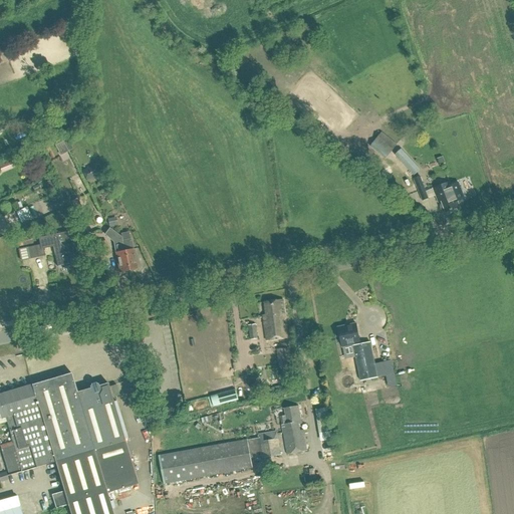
[(388,158),(398,146),(382,133),(371,145),(388,158)]
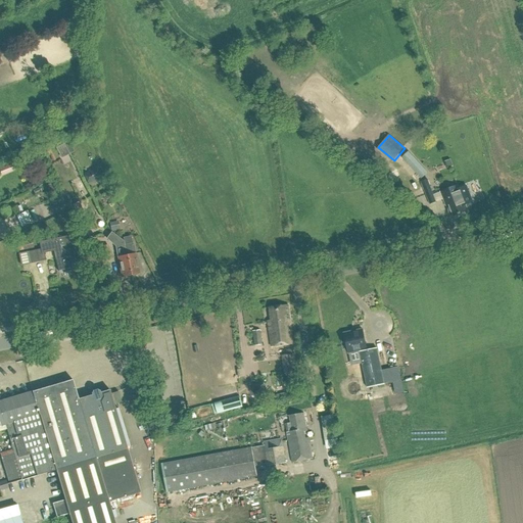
[(69,141),(65,143),(66,145),(69,153),(74,151),(69,141)]
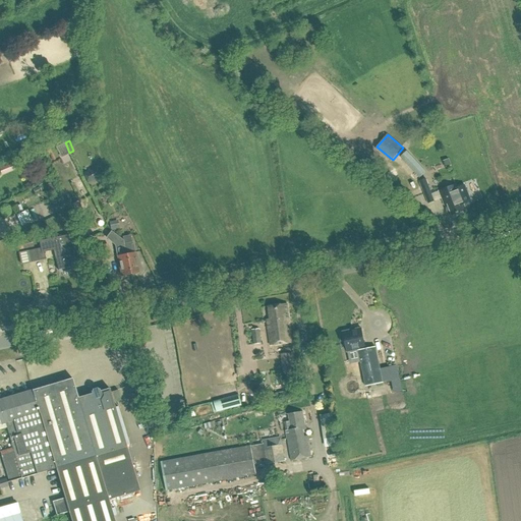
[(63,145),(56,148),(58,154),(66,150),(63,145)]
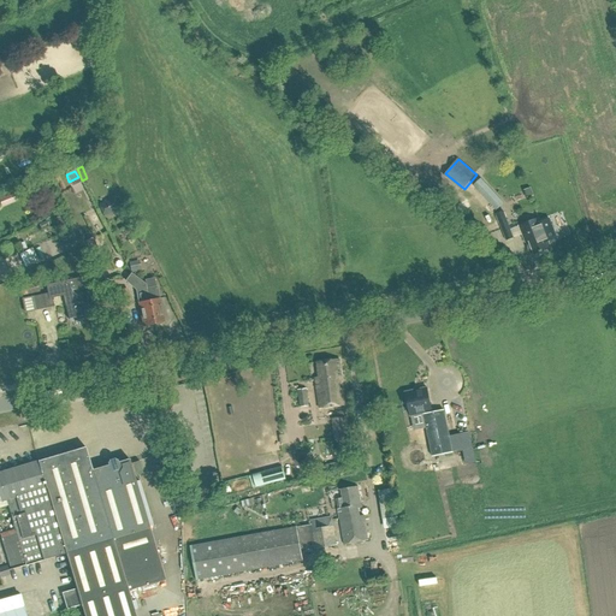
[(497,212),(504,203),(481,179),(474,187),(497,212)]
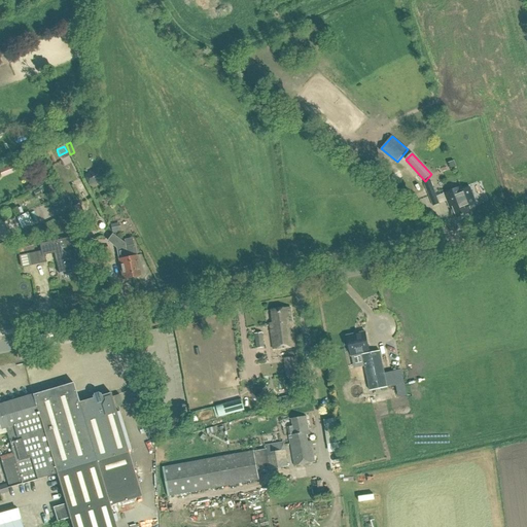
[(90,185),(100,180),(96,170),(84,175),(90,185)]
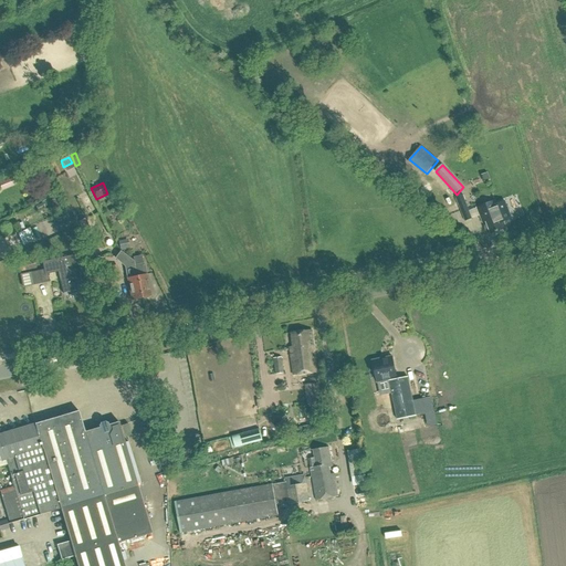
[(453,196),(463,222),(471,220),(469,212),(461,192),(453,196)]
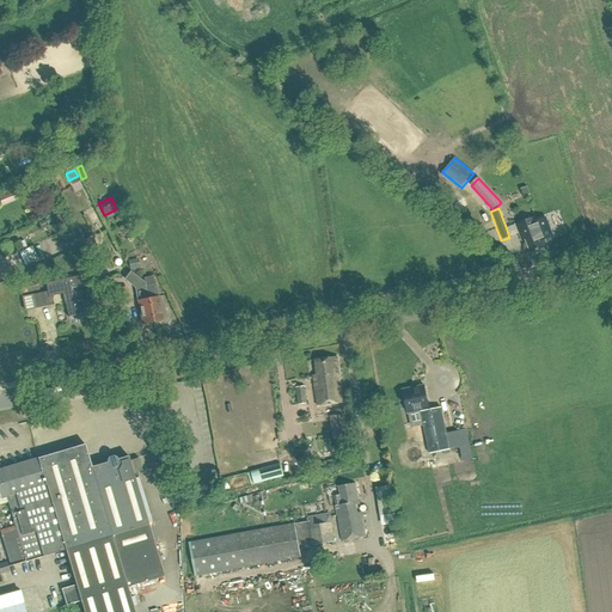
[(537,219),(516,226),(519,234),(522,242),(526,240),(527,244),(525,244),(524,246),(526,251),(527,252),(530,251),(531,254),(533,252),(546,248),(545,245),(544,242),(554,239),(546,219),(537,221),(537,219)]
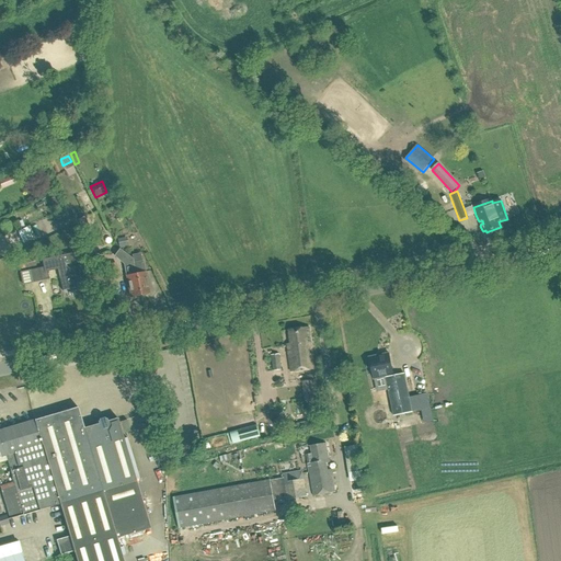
[(66,209),(54,215),(59,228),(72,222),(66,209)]
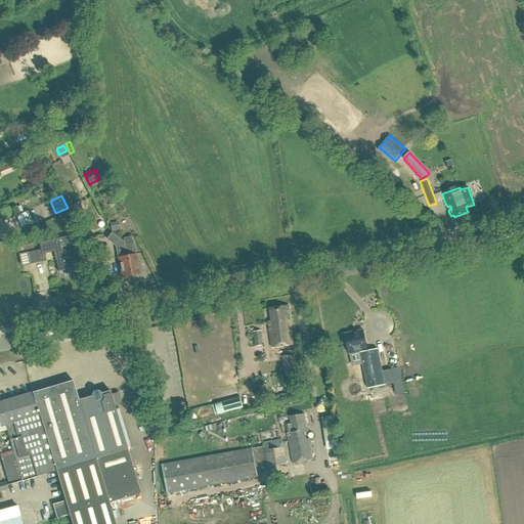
[(77,203),(72,206),(79,218),(84,215),(77,203)]
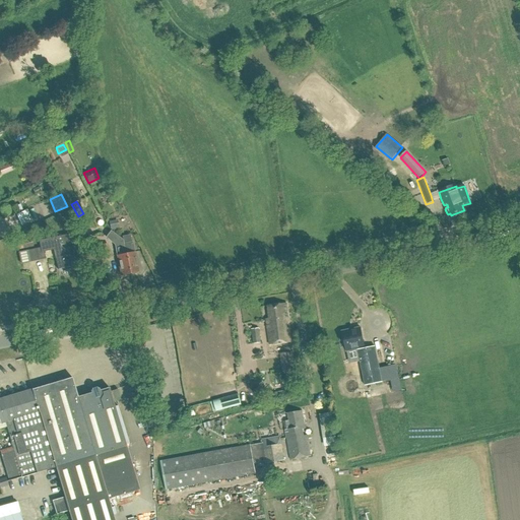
[(117,220),(109,222),(111,231),(119,229),(117,220)]
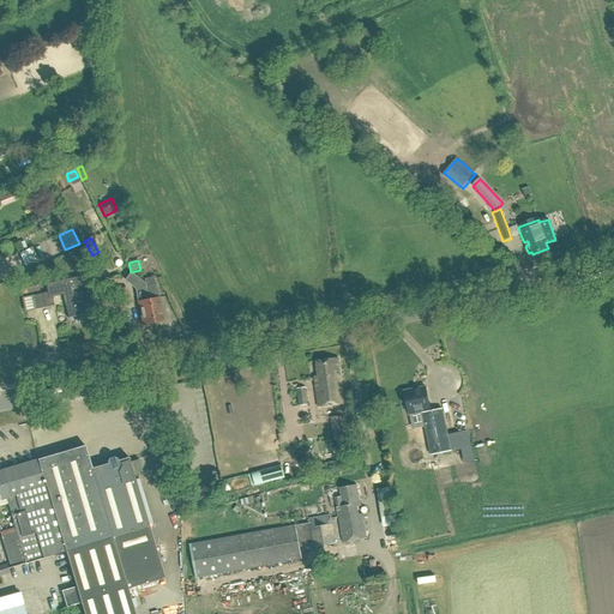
[(152,324),(145,289),(144,284),(131,274),(125,281),(136,289),(139,302),(137,302),(142,325),(152,324)]
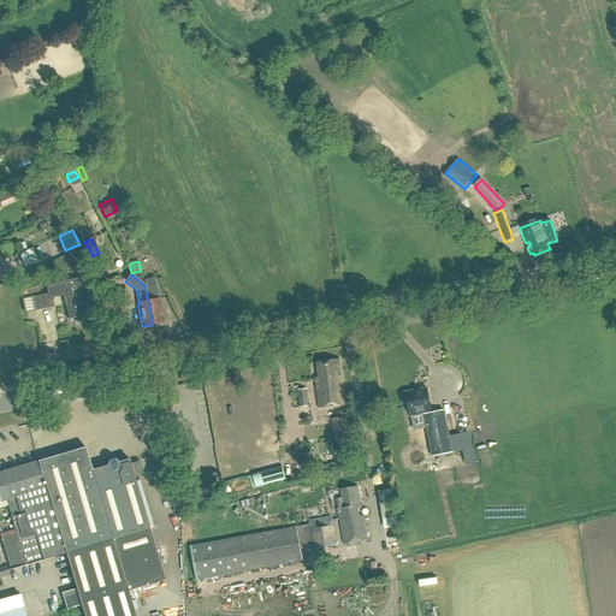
[(23,296),(39,294),(36,278),(21,282),(23,296)]
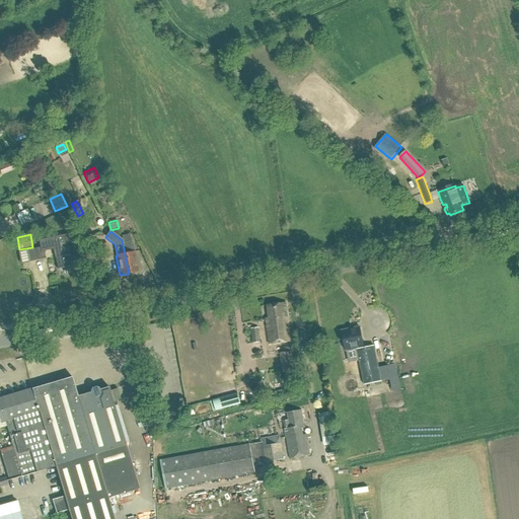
[(30,263),(47,260),(47,258),(56,256),(58,270),(81,266),(74,234),(40,241),(41,247),(27,250),(30,263)]
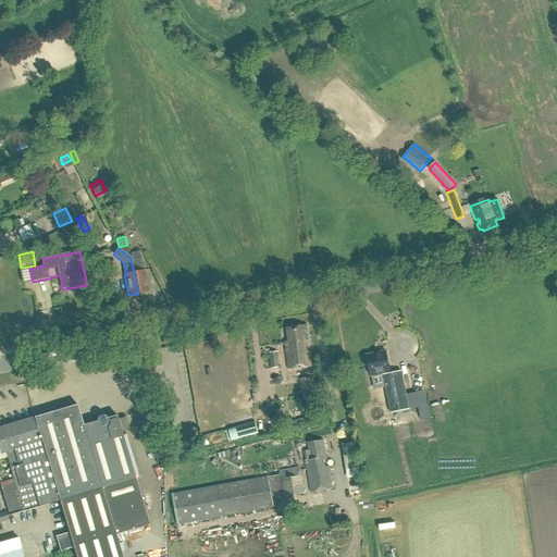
[(110,281),(122,274),(115,260),(103,267),(110,281)]
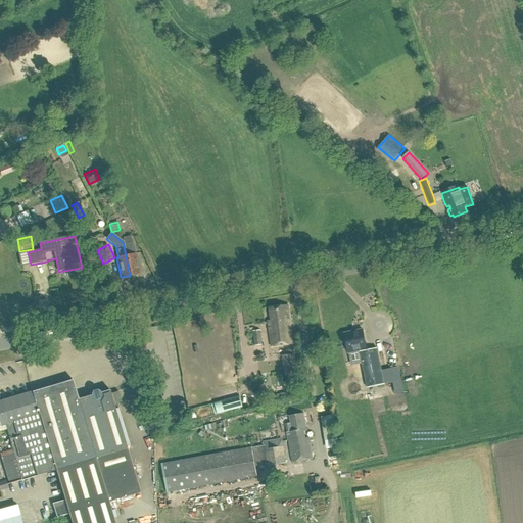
[(139,274),(133,244),(124,246),(130,276),(139,274)]
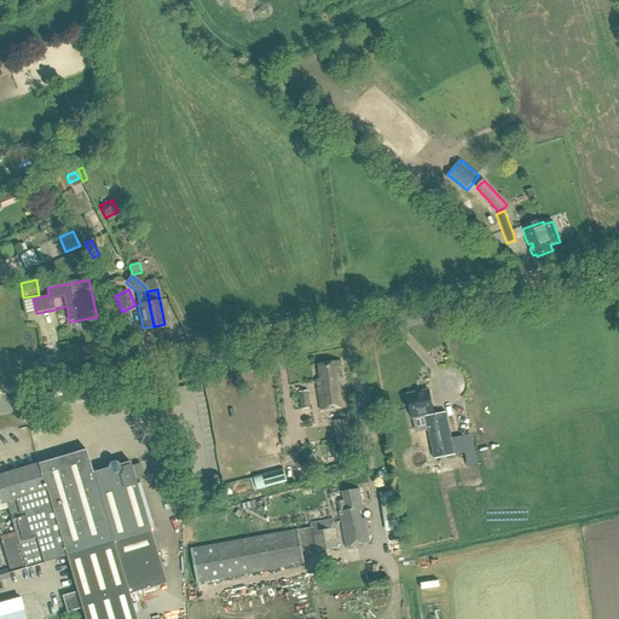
[(342,392),(341,385),(345,383),(342,362),(319,365),(322,383),(317,385),(320,410),(347,408),(346,391),(342,392)]
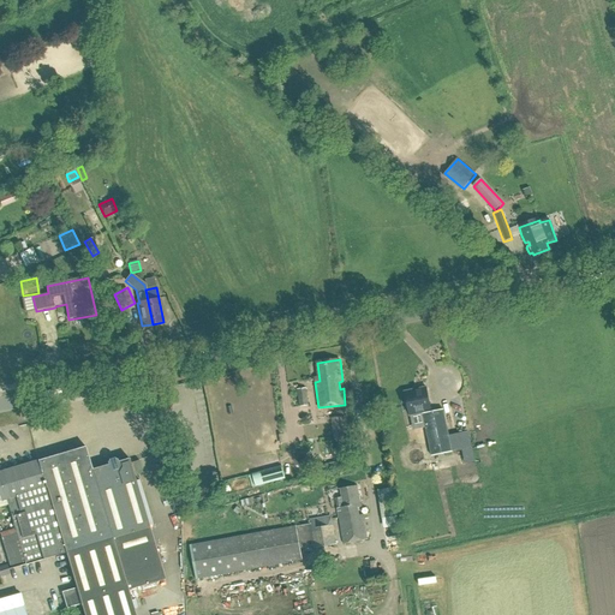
[(299,406),(309,406),(306,388),(298,389),(299,406)]
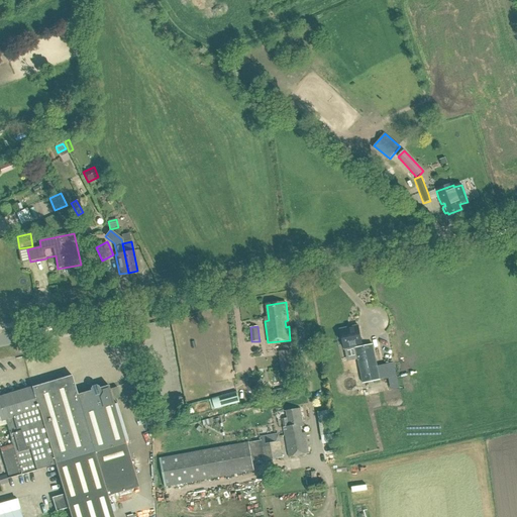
[(363,347),(359,326),(340,330),(336,331),(338,339),(341,339),(343,350),(354,347),(362,384),(379,381),(372,345),(363,347)]
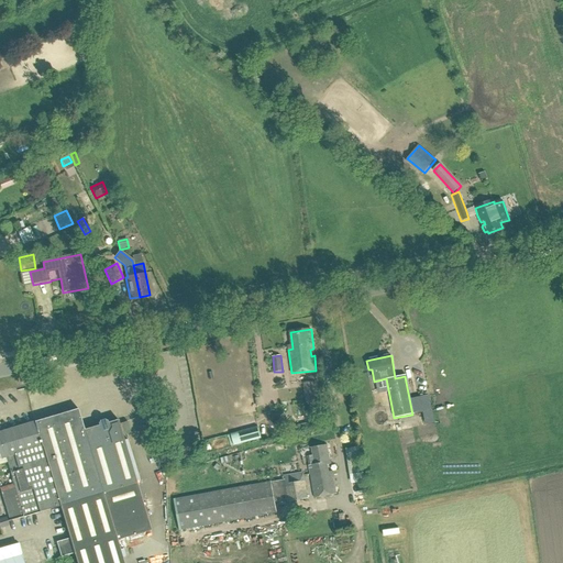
[(306,403),(320,400),(318,381),(304,383),(306,403)]
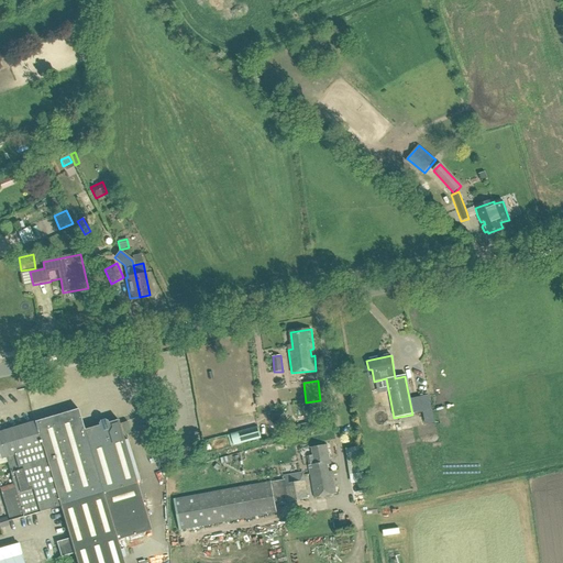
[(427,396),(420,397),(423,411),(429,410),(432,410),(429,396),(427,396)]
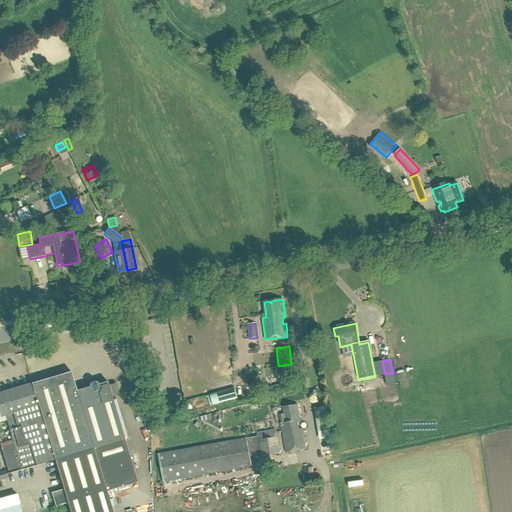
[(5,416),(6,421),(12,440),(0,443),(0,445),(8,474),(21,470),(54,460),(55,463),(56,463),(64,490),(68,503),(70,511),(112,511),(106,491),(136,482),(132,470),(110,396),(119,394),(116,383),(107,386),(106,382),(76,391),(71,372),(0,393),(0,414),(1,418),(5,416)]
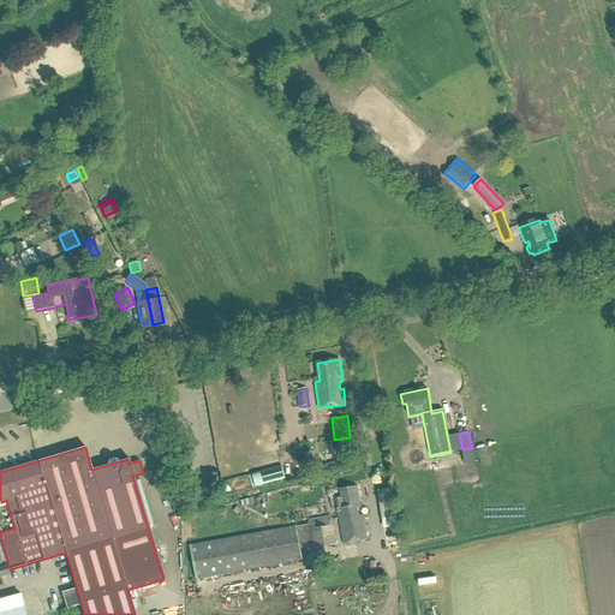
[(309,457),(298,464),(303,470),(312,464),(309,457)]
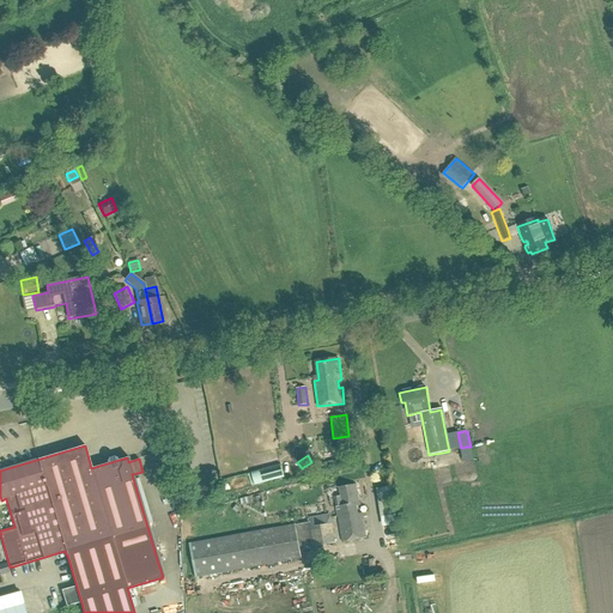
[(255,484),(285,477),(283,468),(256,475),(258,478),(254,479),(255,484)]
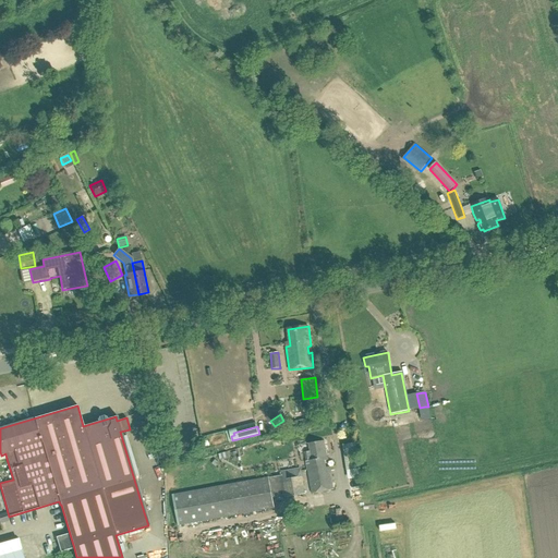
[(325,468),(324,460),(327,460),(324,441),(310,444),(311,451),(304,452),(312,493),(332,489),(329,466),(325,468)]
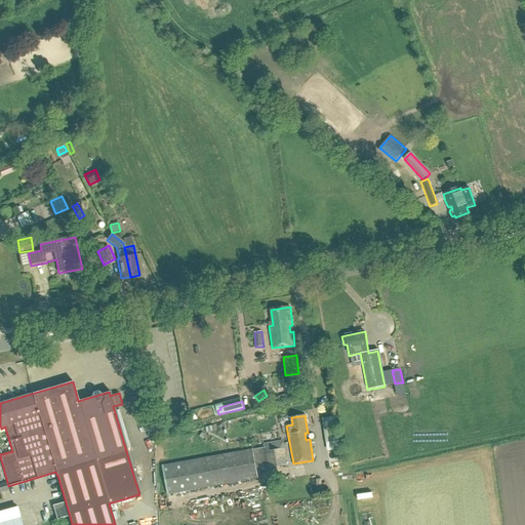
[(264,448),(258,448),(253,449),(162,466),(167,495),(258,479),(256,468),(267,467),(267,468),(287,465),(284,442),(263,446),(264,448)]
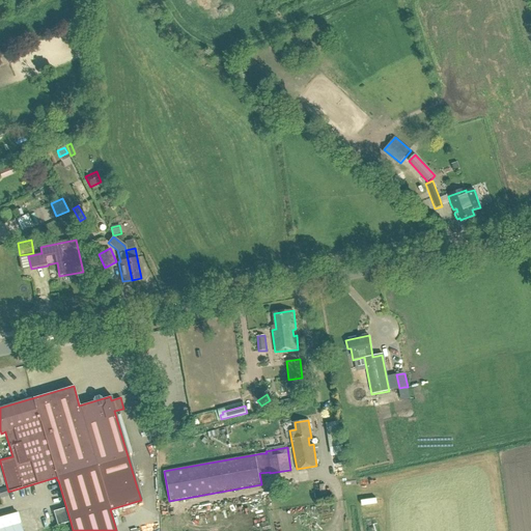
[(0,498),(8,496),(6,488),(0,490),(0,498)]
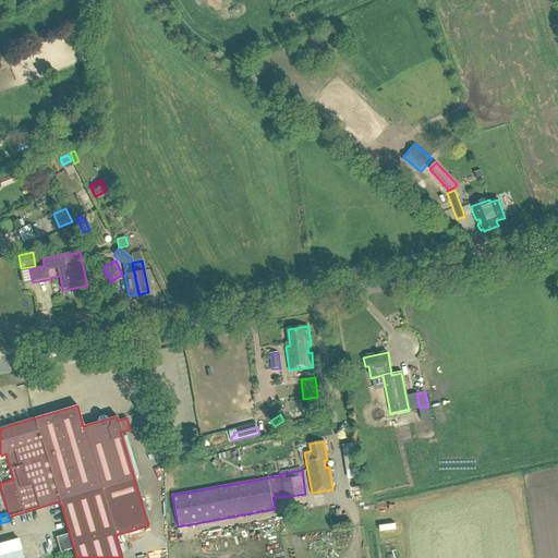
[(70,534),(59,537),(63,550),(74,548),(70,534)]
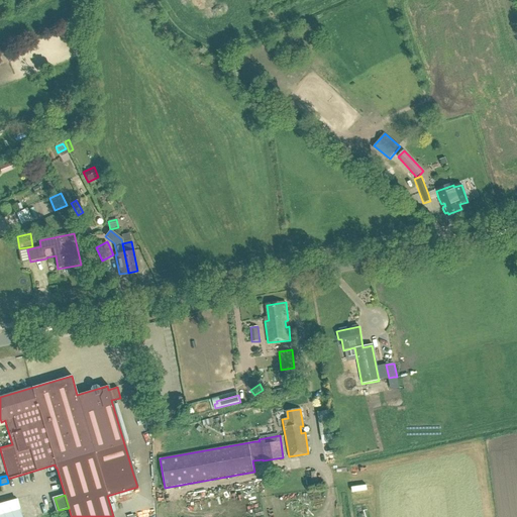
[(0,516),(21,516),(17,499),(0,504),(0,516)]
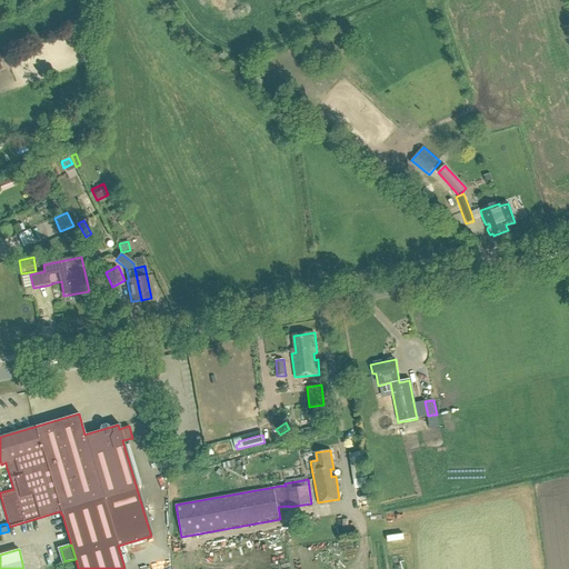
[(176,568),(177,557),(168,557),(168,568),(176,568)]
